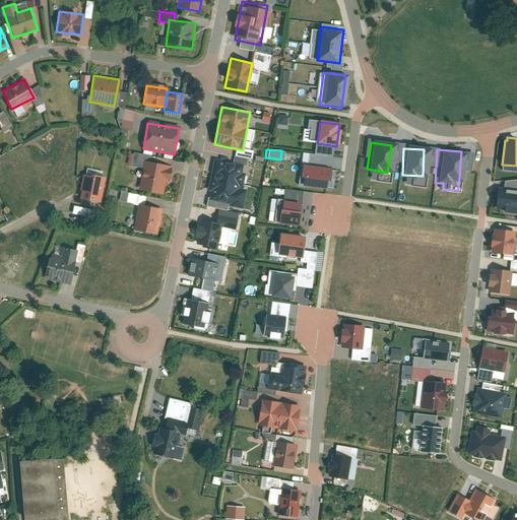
[(127,151),(124,165),(137,167),(139,154),(127,151)]
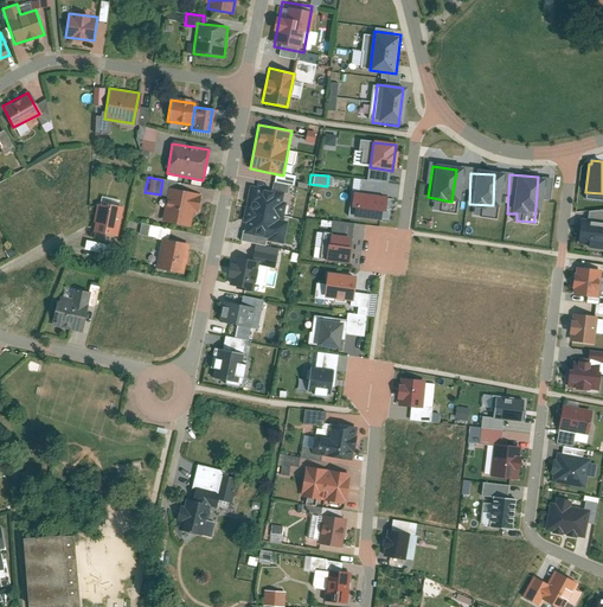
[(357,186),(353,211),(386,216),(390,191),(357,186)]
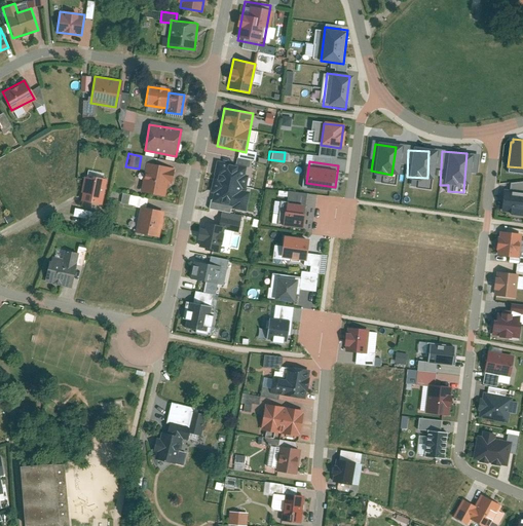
[(146,162),(141,191),(165,195),(171,166),(146,162)]
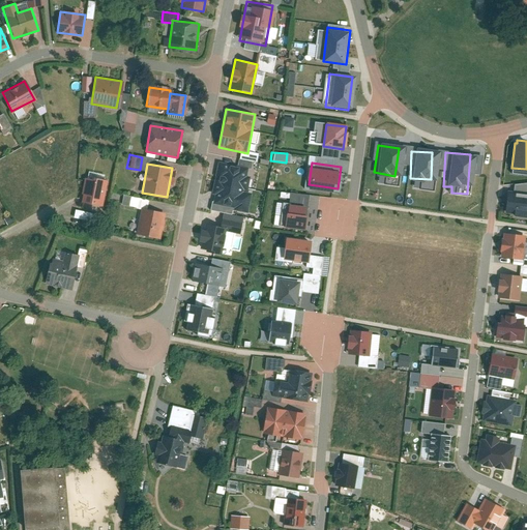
[(245,170),(216,164),(208,208),(230,212),(231,208),(243,210),(246,194),(244,194),(247,179),(243,178),(245,170)]
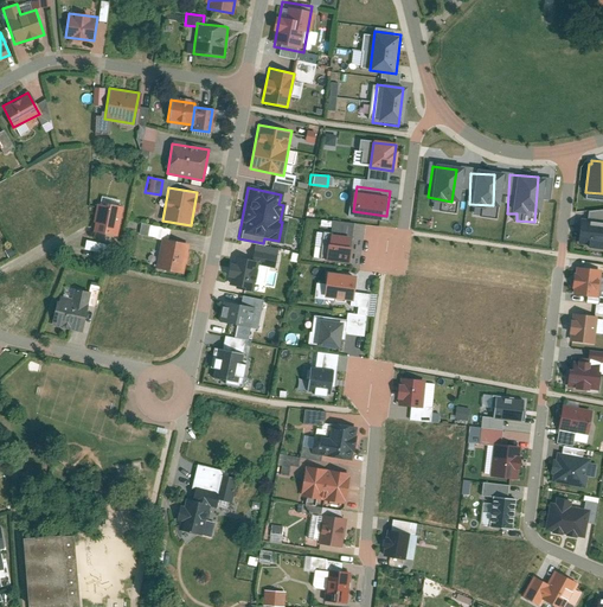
[(122,208),(97,204),(92,231),(117,235),(122,208)]
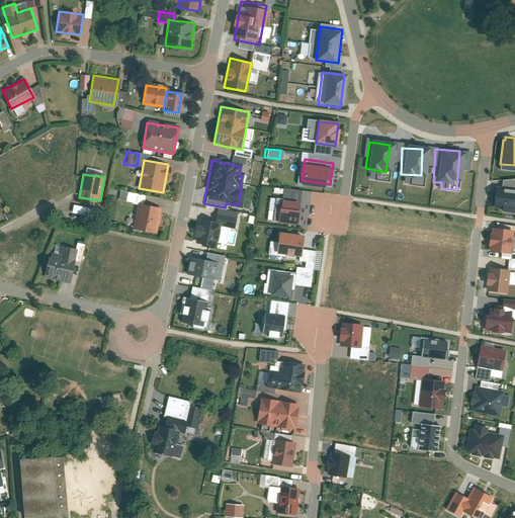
[(514,209),(514,187),(496,185),(493,207),(514,209)]
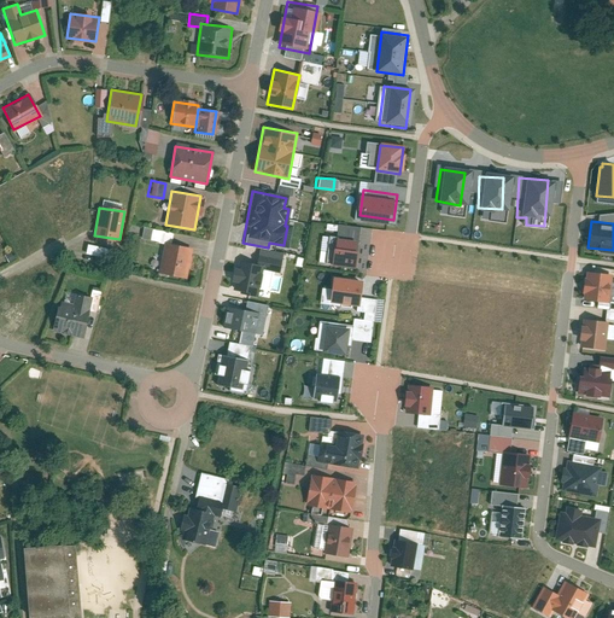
[(140,227),(138,239),(156,243),(158,232),(140,227)]
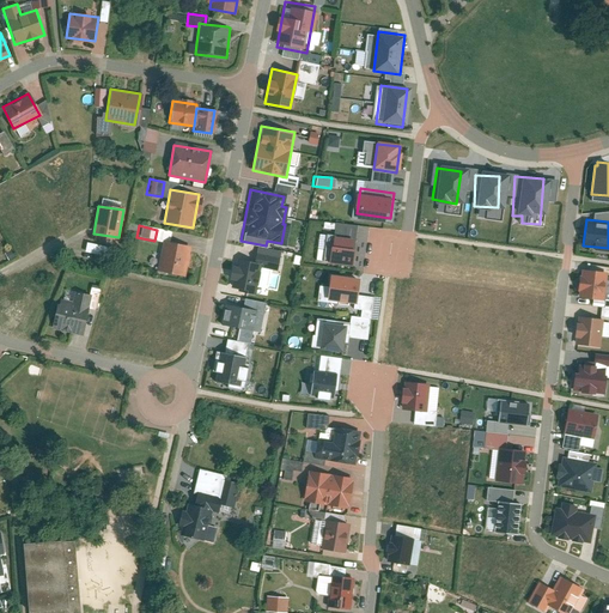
[(352,266),(357,237),(327,232),(323,261),(352,266)]
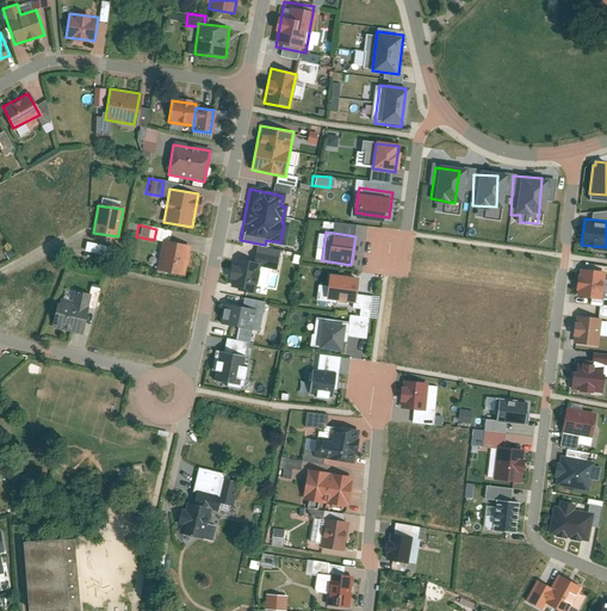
[(187,246),(161,241),(156,271),(183,276),(187,246)]
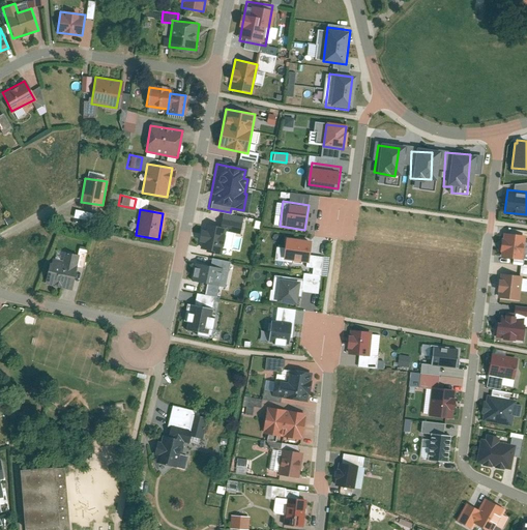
[(222,215),(220,227),(223,231),(237,234),(239,218),(222,215)]
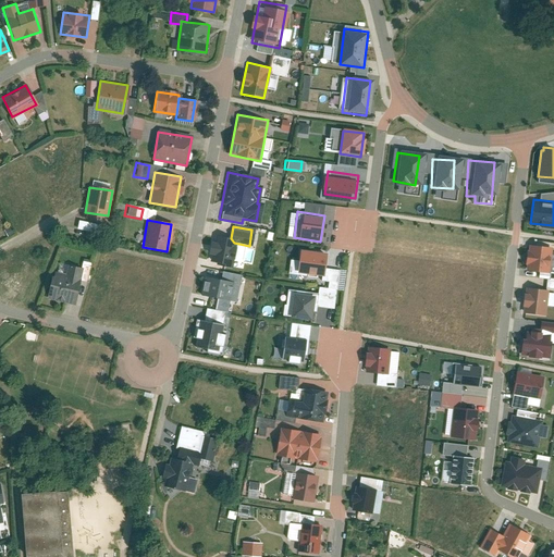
[(231,238),(213,235),(208,261),(216,262),(214,265),(230,269),(234,243),(231,238)]
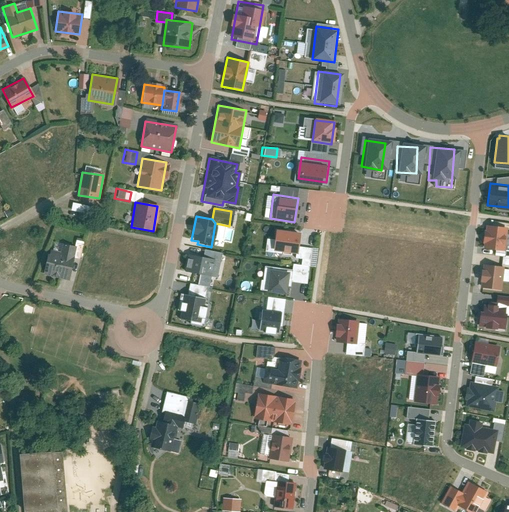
[(501,225),(483,224),(482,247),(500,248),(501,225)]
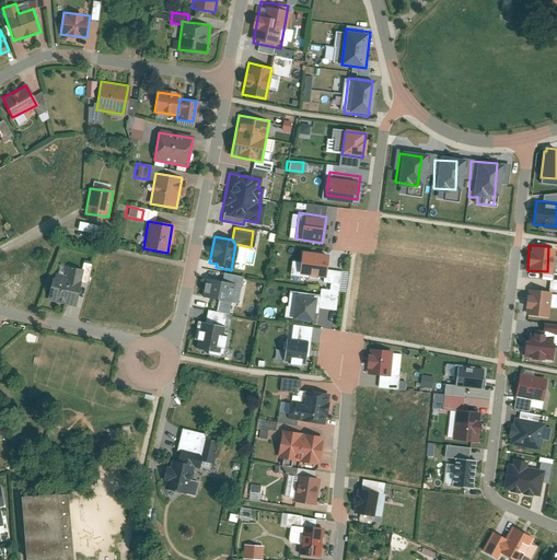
[(326,276),(329,254),(301,249),(298,271),(326,276)]
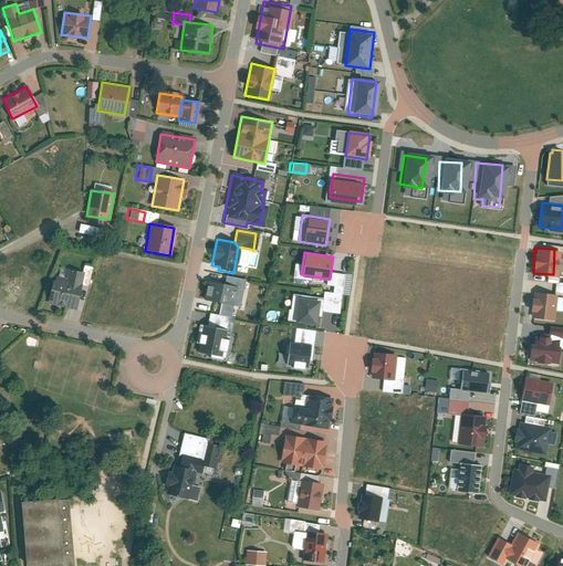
[(54,280),(49,304),(75,310),(81,285),(84,273),(71,270),(68,282),(54,280)]
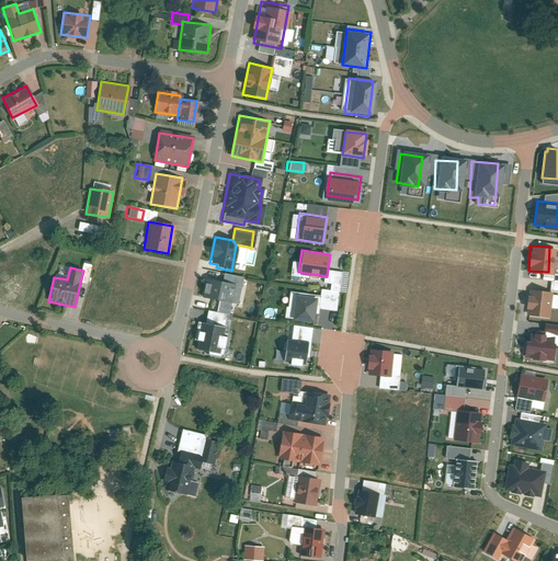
[(236,283),(205,277),(202,297),(232,302),(236,283)]
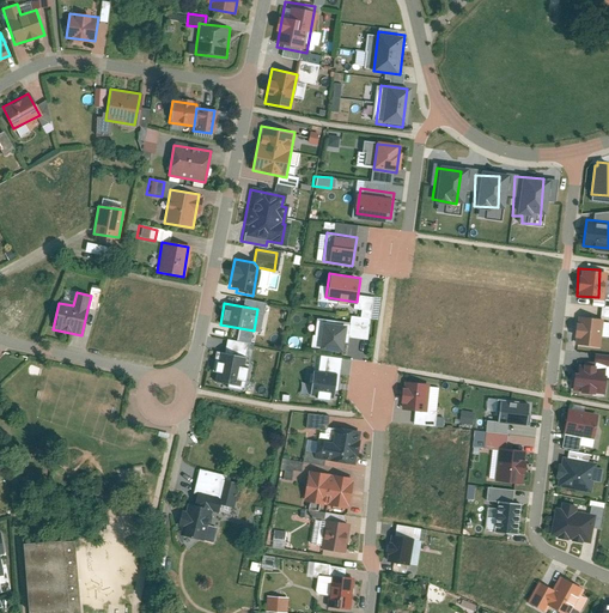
[(602,316),(579,315),(577,341),(601,344),(602,316)]
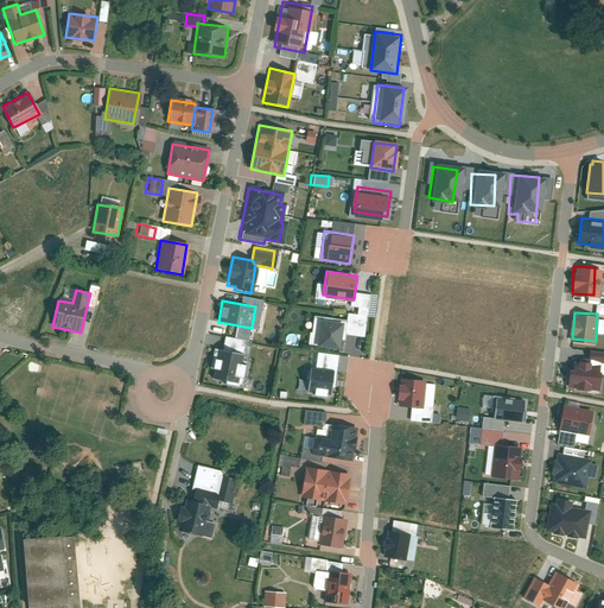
[(342,323),(317,321),(315,349),(339,350),(342,323)]
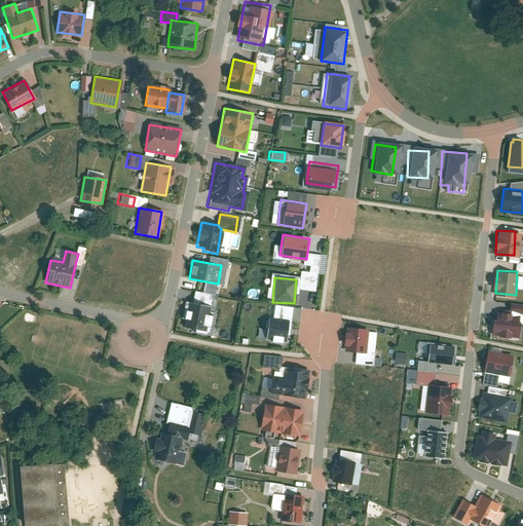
[(216,302),(197,298),(191,324),(211,328),(216,302)]
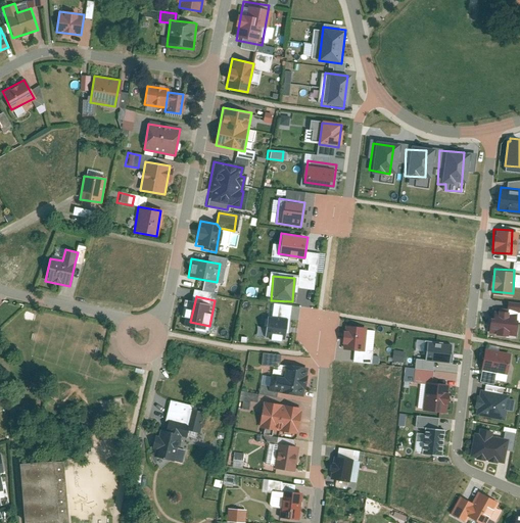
[(519,313),(519,302),(504,301),(503,312),(491,311),(491,318),(484,317),(482,333),(510,337),(513,313),(519,313)]
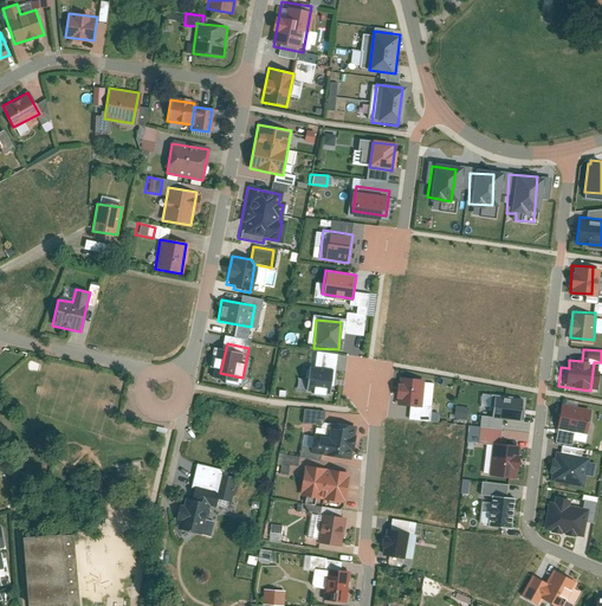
[(331,393),(334,367),(308,365),(305,391),(331,393)]
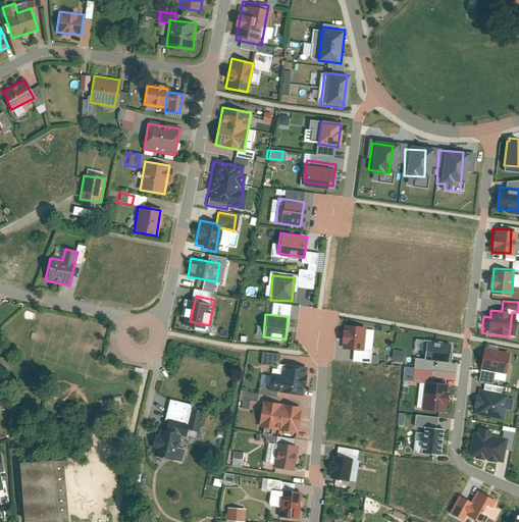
[(344,323),(342,348),(363,350),(365,325),(344,323)]
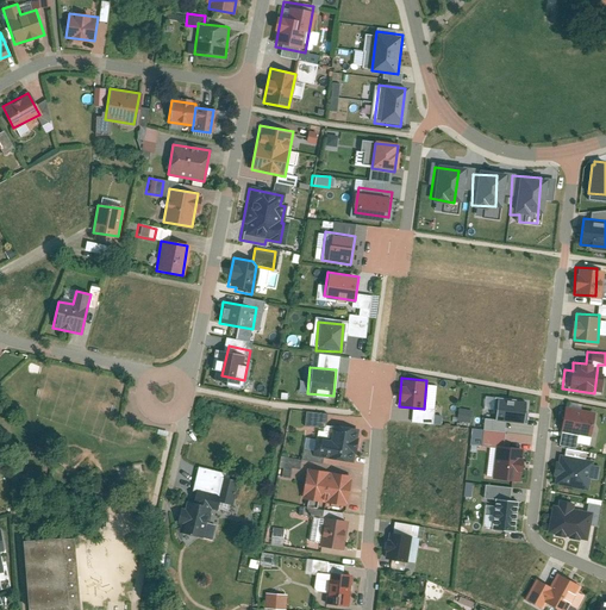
[(493,411),(494,399),(483,398),(482,410),(493,411)]
